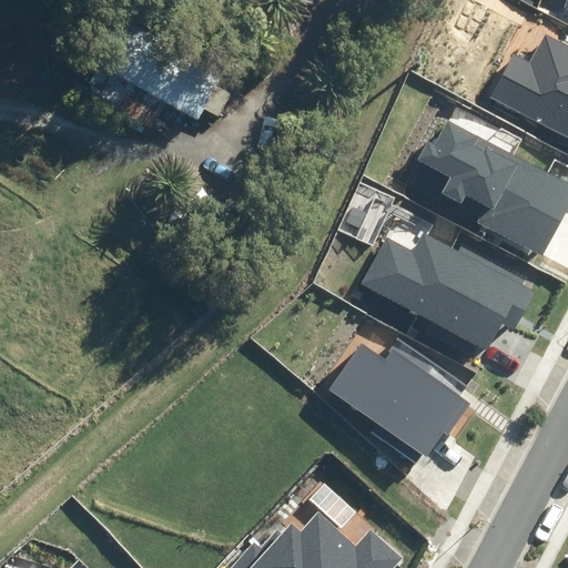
[(85,95),(151,133),(166,107),(198,124),(222,79),(128,23),(85,95)]
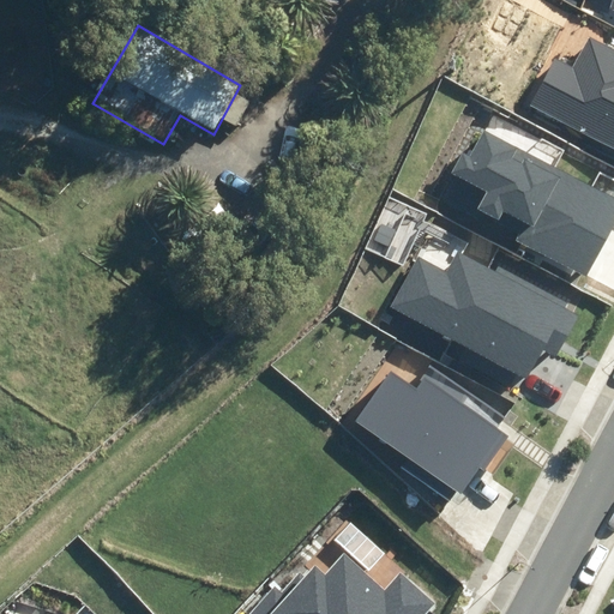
[(531,107),(613,149),(613,49),(590,37),(575,67),(557,59),(531,107)]
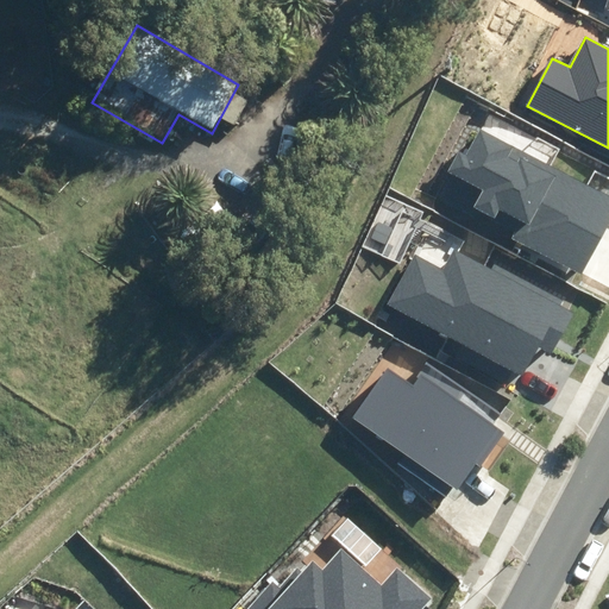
[(513,238),(582,274),(608,219),(608,195),(478,130),(465,156),(457,151),(447,171),(487,190),(476,211),(495,220),(500,209),(521,220),(513,238)]
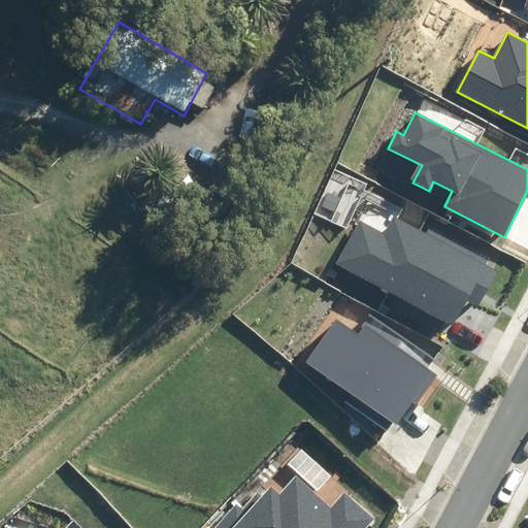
[(337,265),(455,326),(467,302),(479,307),(498,270),(485,264),(491,254),(431,223),(427,232),(394,216),(385,234),(360,222),(337,265)]
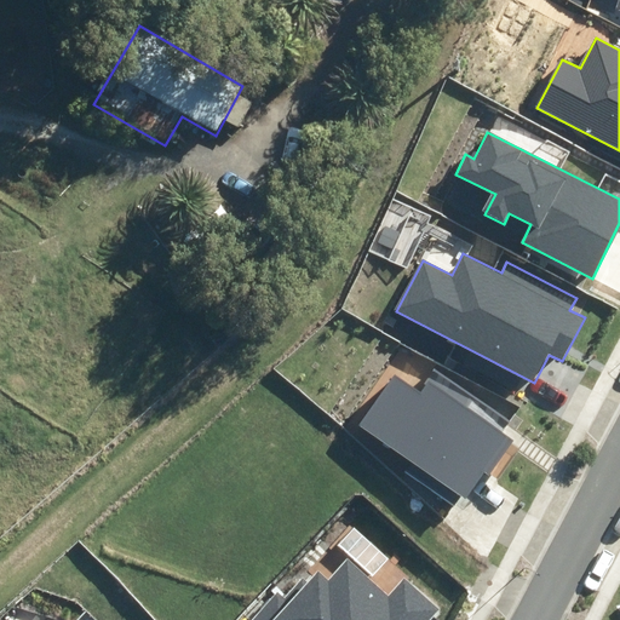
[(406,474),(453,505),(460,495),(464,498),(483,470),(491,475),(515,440),(503,431),(510,422),(436,371),(420,394),(394,374),(359,425),(413,463),(406,474)]
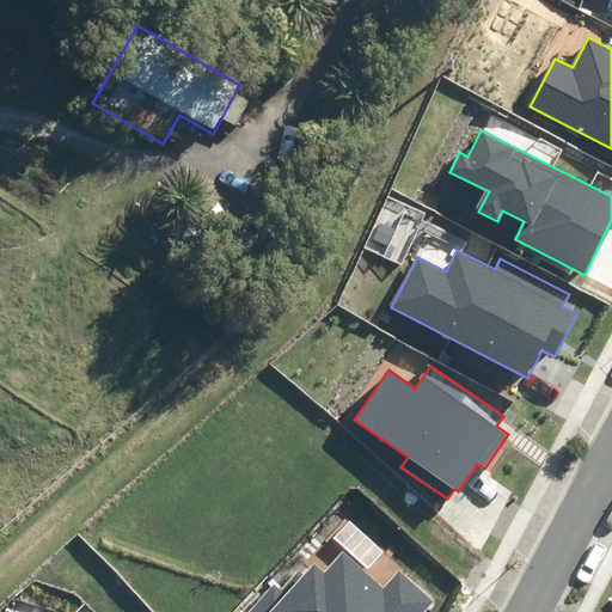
[(248,611),(422,611),(434,599),(398,569),(383,587),(342,552),(324,573),(314,564),(304,576),(299,571),(281,591),(273,583),(248,611)]
